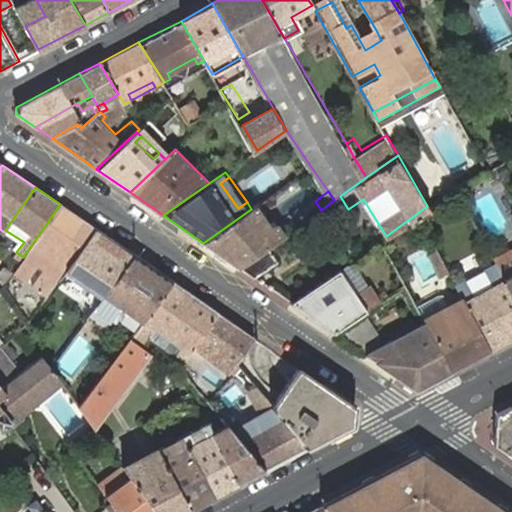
[(203,243),(239,268),(267,247),(279,239),(274,231),(267,236),(255,219),(266,212),(260,203),(251,209),(203,243)]
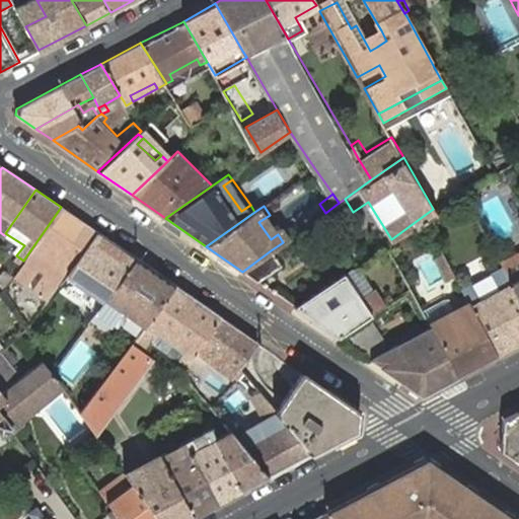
[(60,284),(97,232),(61,207),(23,261),(14,274),(26,281),(35,267),(48,275),(38,290),(50,298),(60,284)]
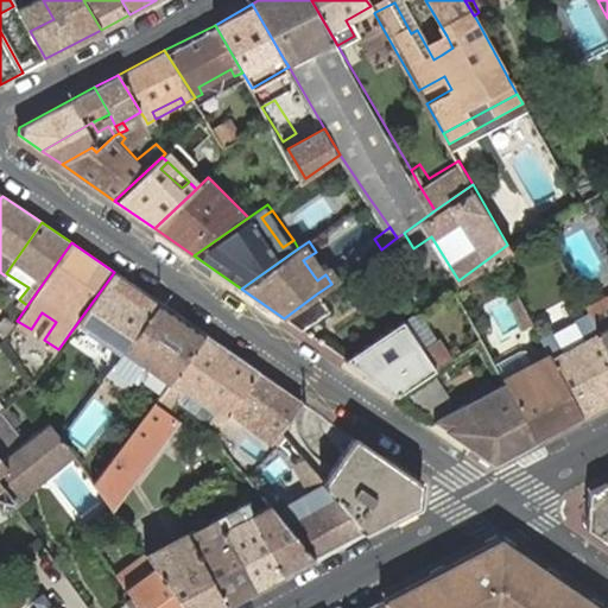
[(317,280),(325,274),(329,272),(316,252),(303,260),(317,280)]
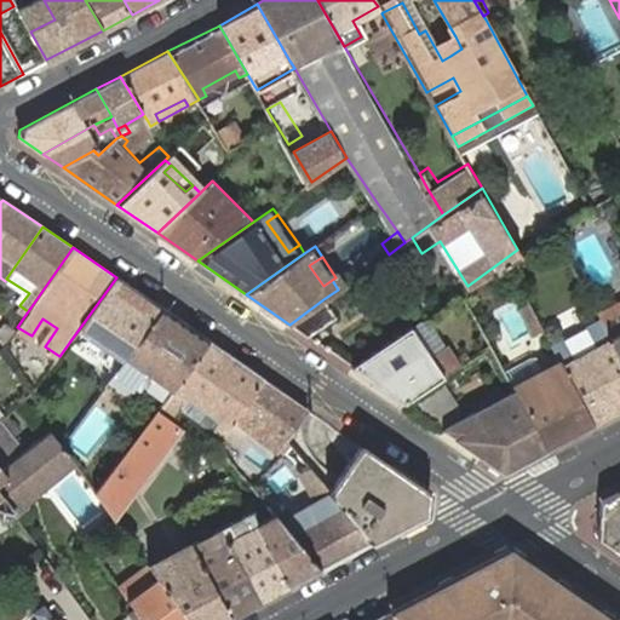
[(115,371),(160,308),(116,277),(72,339),(81,346),(91,334),(118,352),(108,366),(115,371)]
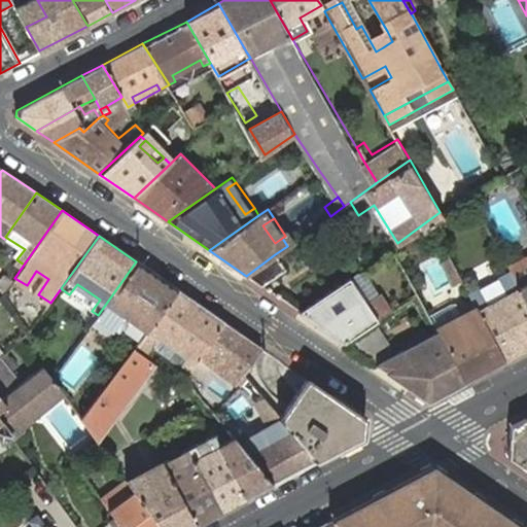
[(246,276),(260,285),(284,268),(275,254),(246,276)]
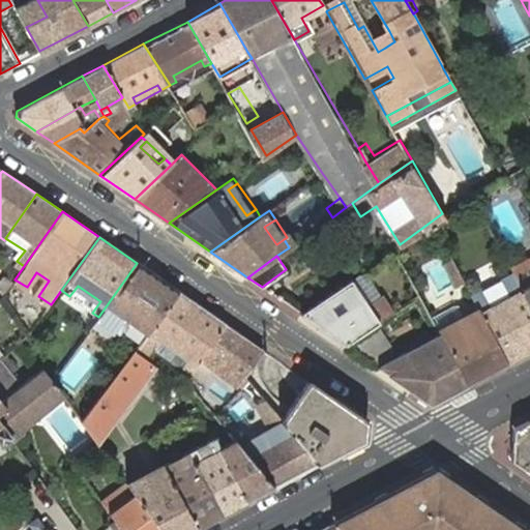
[(98,317),(93,326),(114,341),(119,332),(138,346),(138,345),(176,291),(137,263),(98,317)]
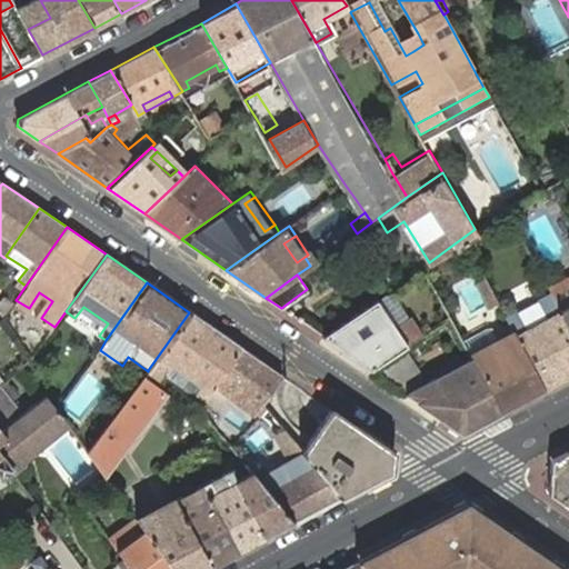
[(413,342),(423,337),(395,290),(386,296),(413,342)]
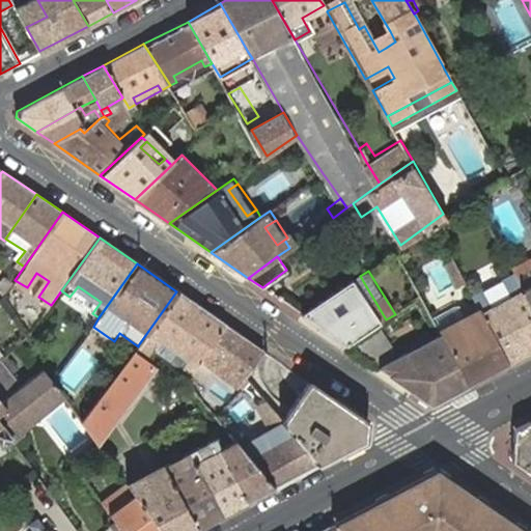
[(530,305),(530,272),(516,279),(530,305)]
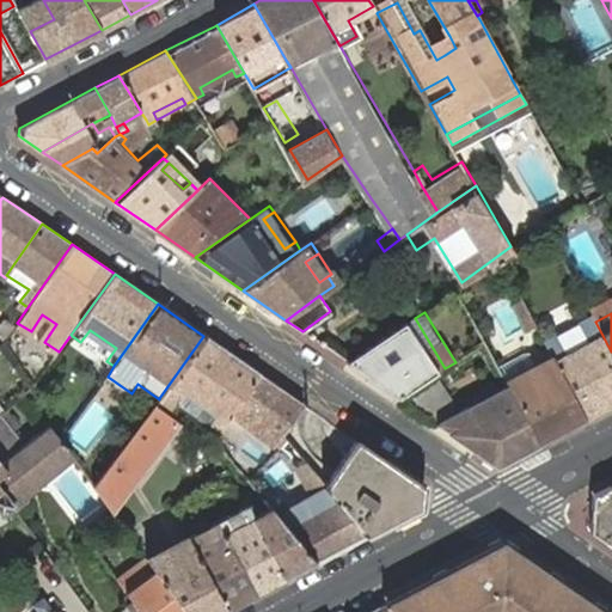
[(611,352),(595,322),(592,314),(544,342),(552,356),(585,417),(611,402),(611,352)]
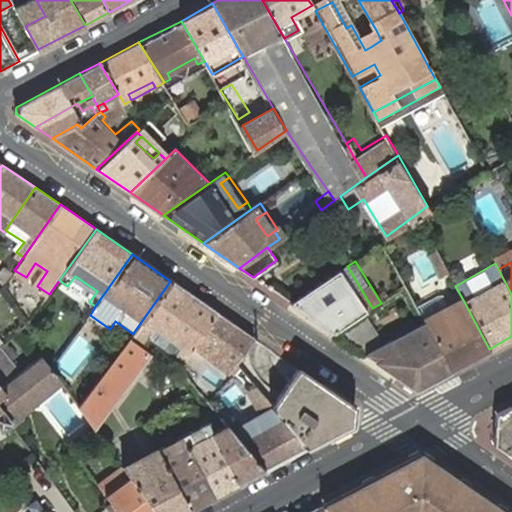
[(0,275),(0,276),(6,283),(14,270),(7,265),(0,275)]
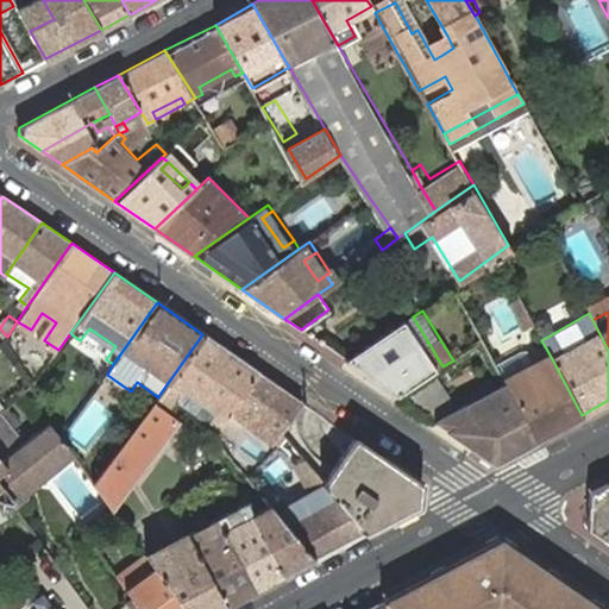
[(401,322),(346,362),(397,396),(433,370),(434,369),(401,322)]
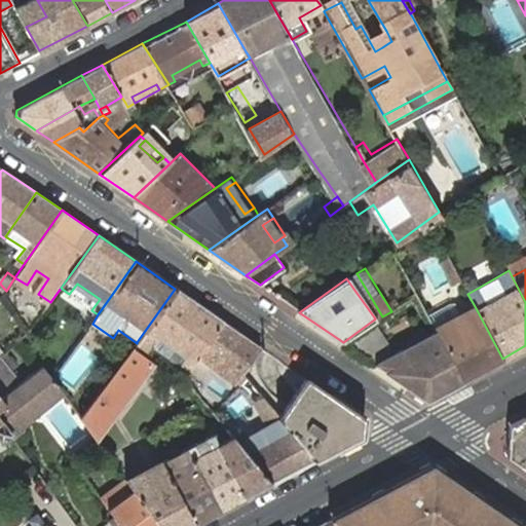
[(413,290),(407,279),(400,285),(406,295),(413,290)]
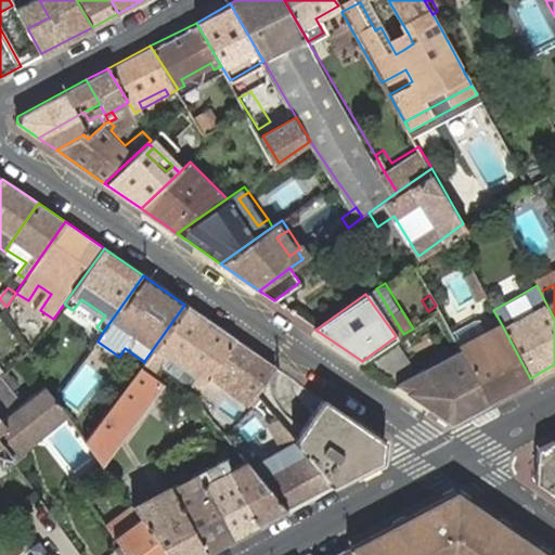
[(73,310),(97,327),(105,315),(81,299),(73,310)]
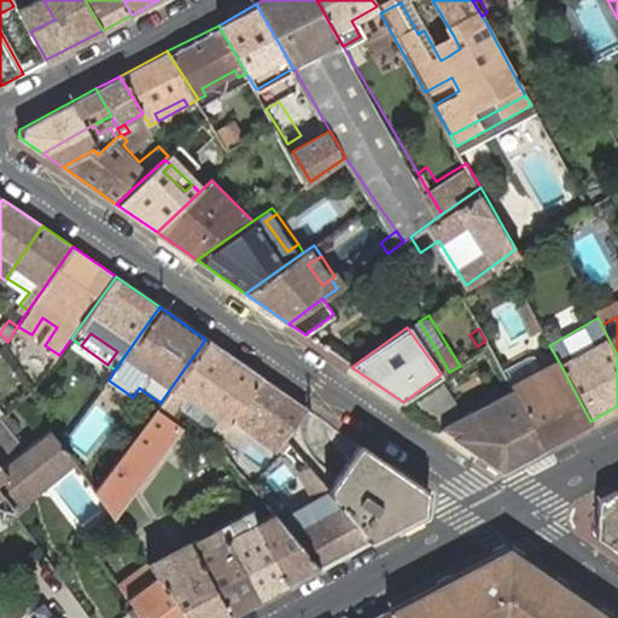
[(213,430),(221,435),(223,431),(261,378),(205,339),(161,402),(161,403),(157,408),(172,419),(180,407),(187,396),(221,417),(213,430)]
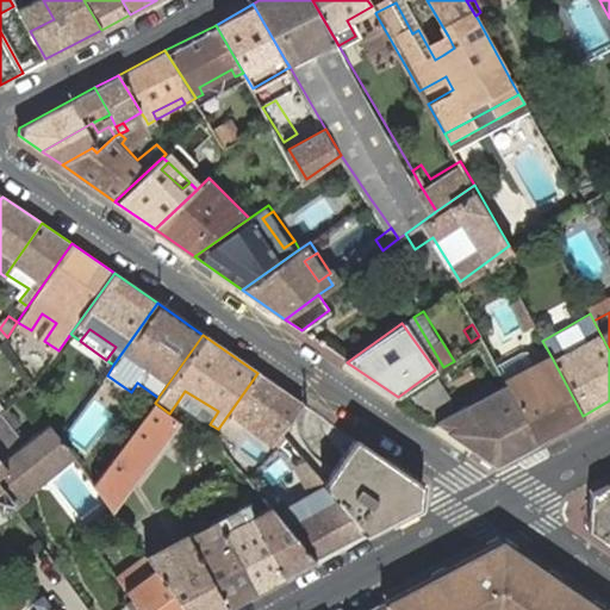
[(551,355),(504,383),(505,385),(536,441),(583,416),(551,355)]
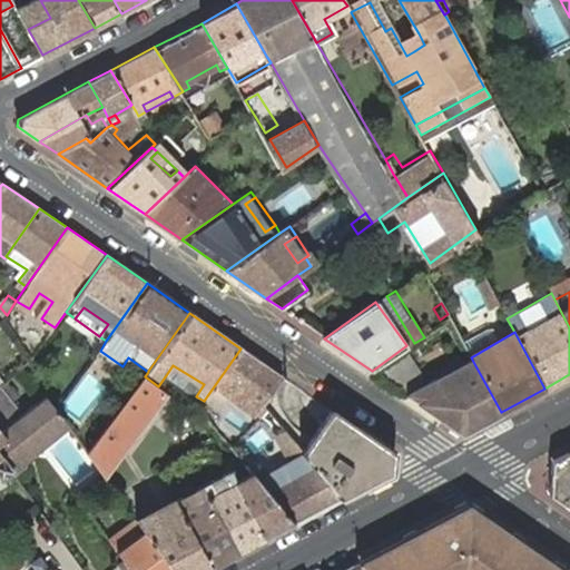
[(405,346),(372,371),(461,432),(501,412),(472,360),(460,366),(429,383),(428,383),(405,346)]
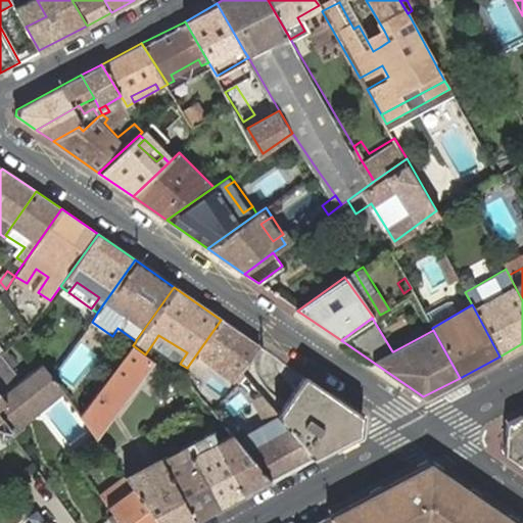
[(239,379),(243,381),(247,375),(244,372),(262,347),(221,320),(189,365),(199,372),(207,362),(225,373),(220,381),(231,389),(239,379)]
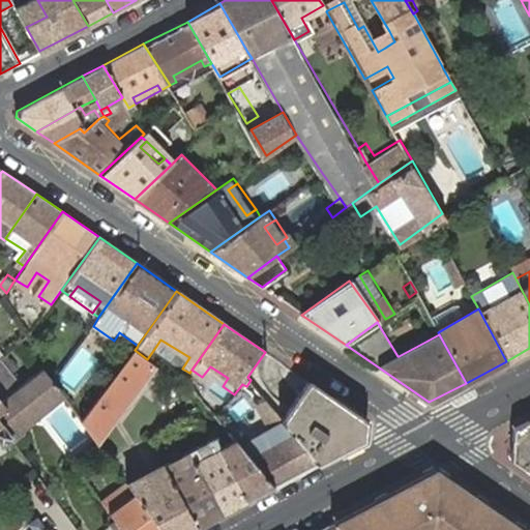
[(114,341),(133,353),(135,350),(138,346),(119,332),(114,341)]
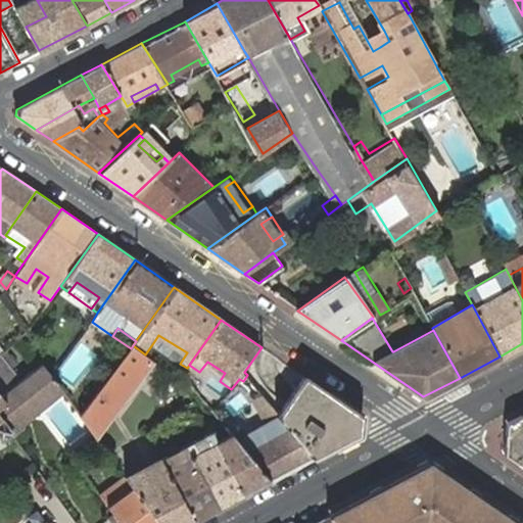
[(158,335),(152,344),(180,364),(187,352),(158,335)]
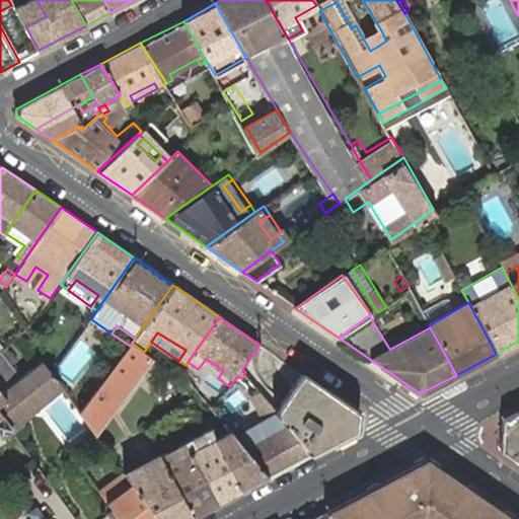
[(0,388),(6,396),(0,399),(0,411),(11,427),(22,419),(24,414),(63,386),(53,373),(45,362),(20,373),(2,349),(6,345),(0,338),(0,388)]
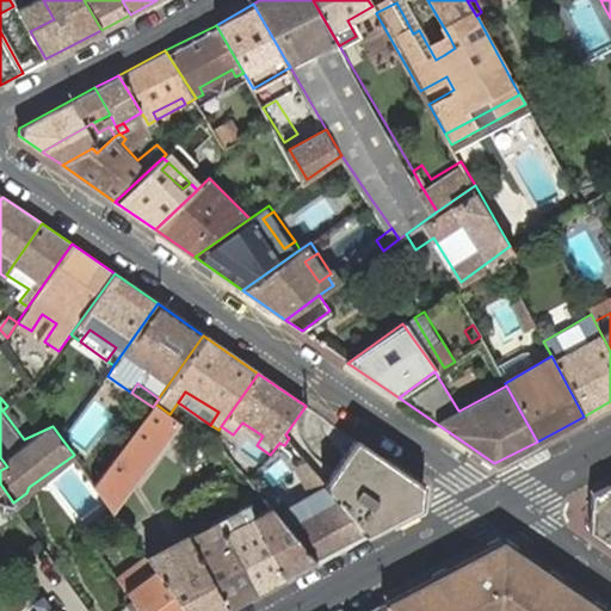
[(153,407),(97,487),(112,508),(115,511),(179,421),(170,414),(155,403),(153,407)]
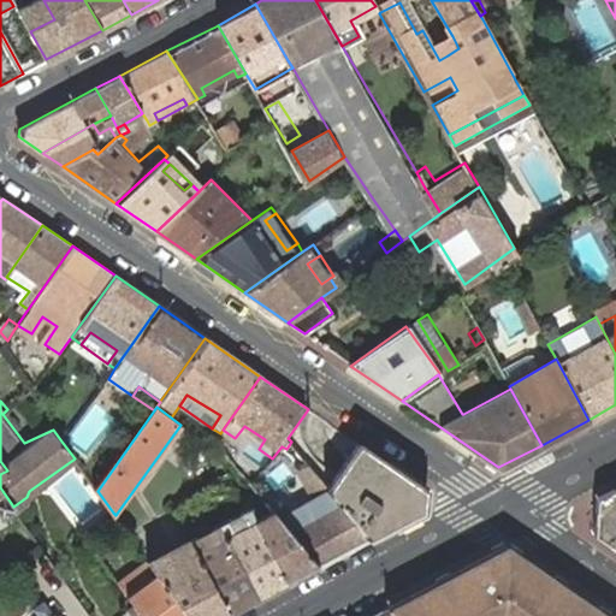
[(332,490),(371,535),(397,522),(419,510),(422,489),(356,443),(341,471),(332,490)]
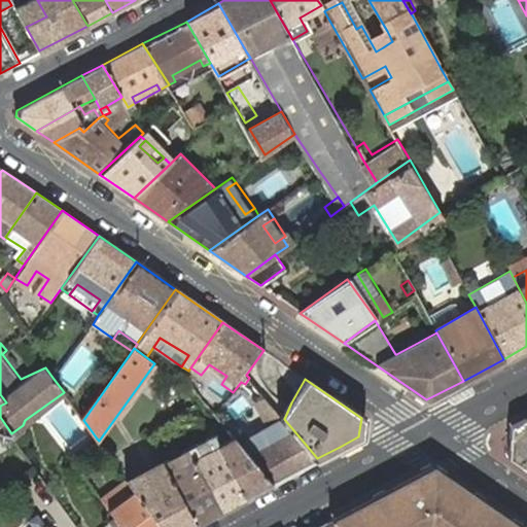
[(0,440),(11,433),(0,417),(0,406),(6,402),(0,394),(0,440)]
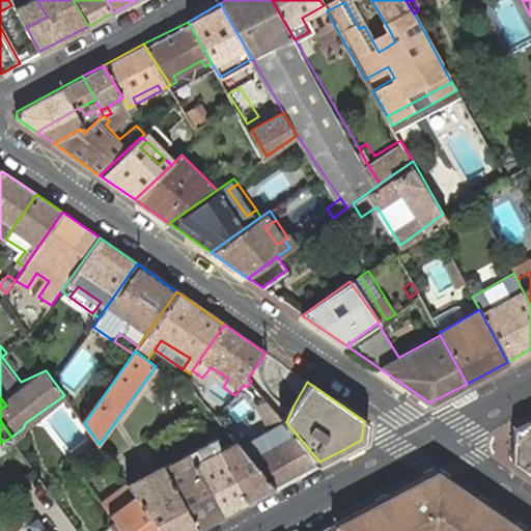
[(228,434),(273,486),(319,462),(286,422),(268,400),(261,407),(277,427),(251,441),(239,426),(228,434)]
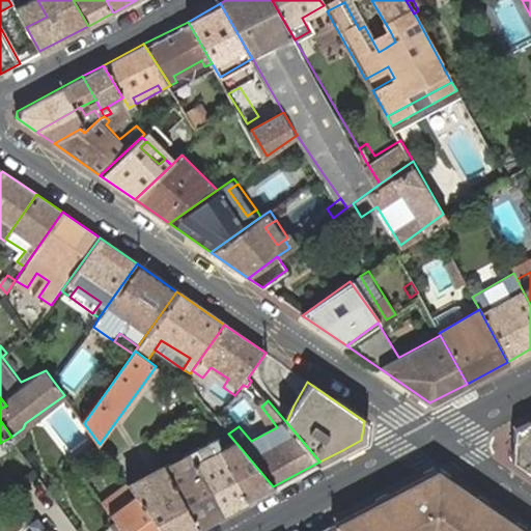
[(499,449),(528,470),(530,468),(530,420),(501,437),(499,449)]
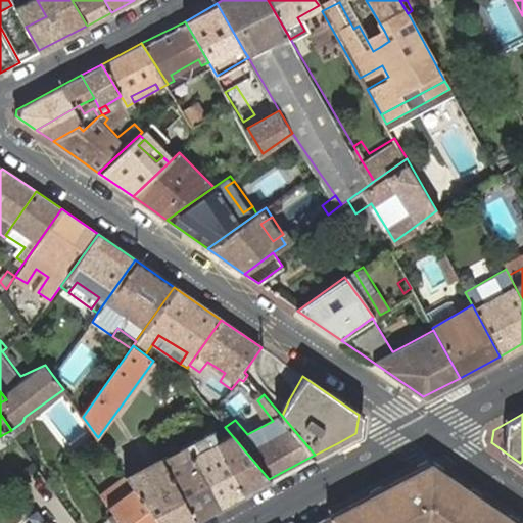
[(216,416),(203,423),(208,433),(241,493),(269,479),(225,427),(218,417),(216,416)]
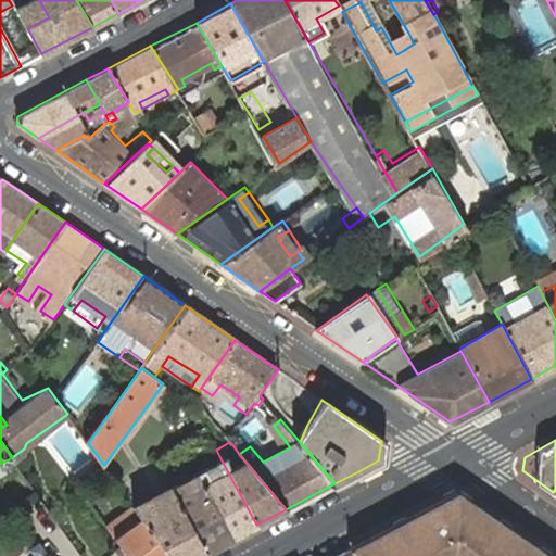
[(222,460),(198,474),(230,538),(256,525),(222,460)]
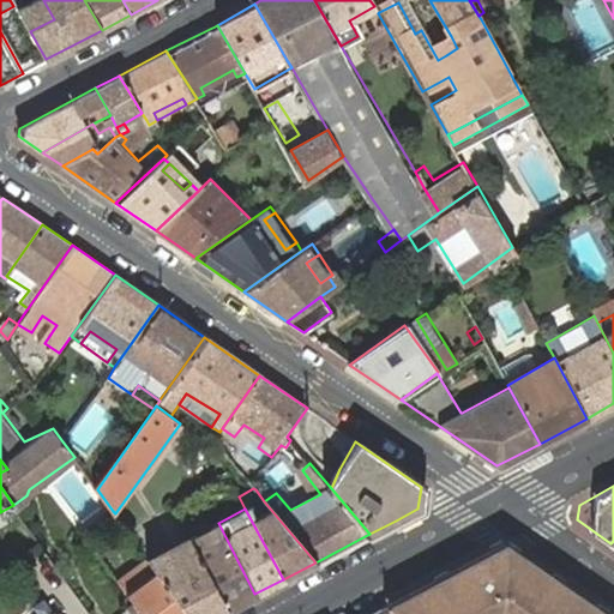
[(218,523),(188,540),(227,608),(254,594),(218,523)]
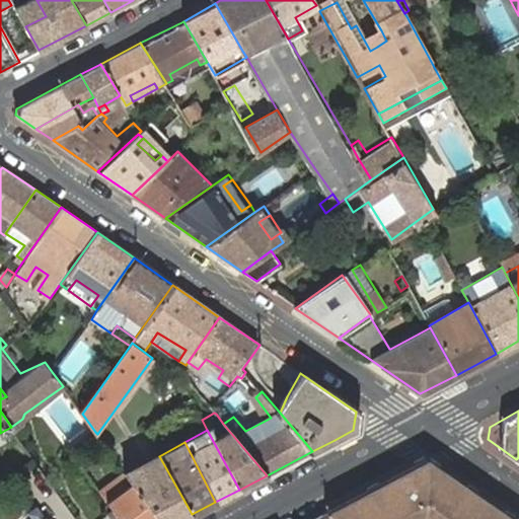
[(159,456),(126,473),(158,518),(181,518),(192,514),(159,456)]
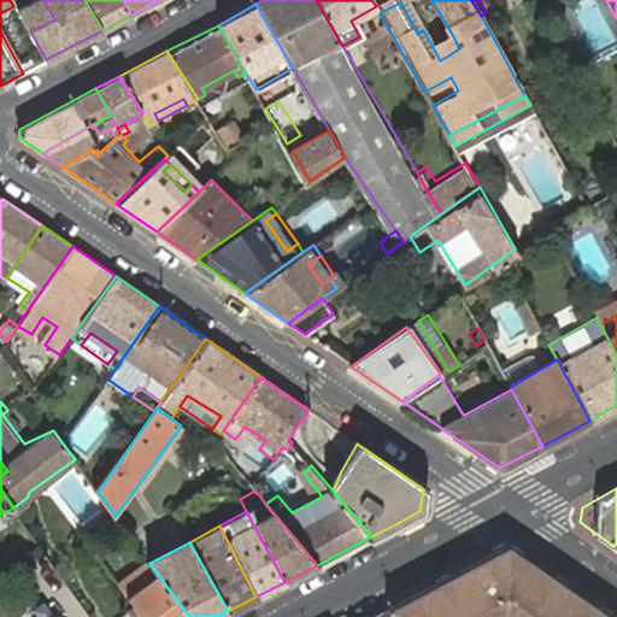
[(606,616),(505,547),(387,609),(399,616),(606,616)]
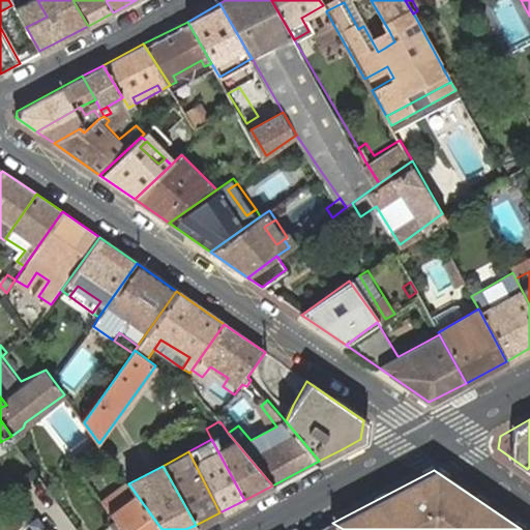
[(101,502),(121,529),(162,529),(128,483),(101,502)]
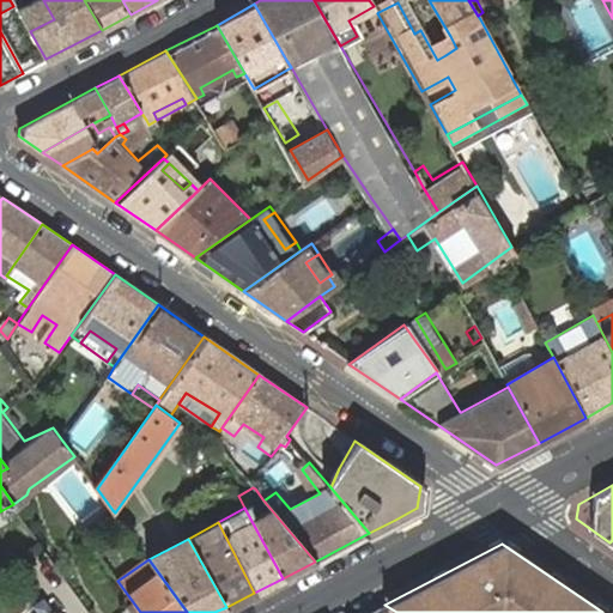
[(22,612),(55,612),(46,598),(22,612)]
